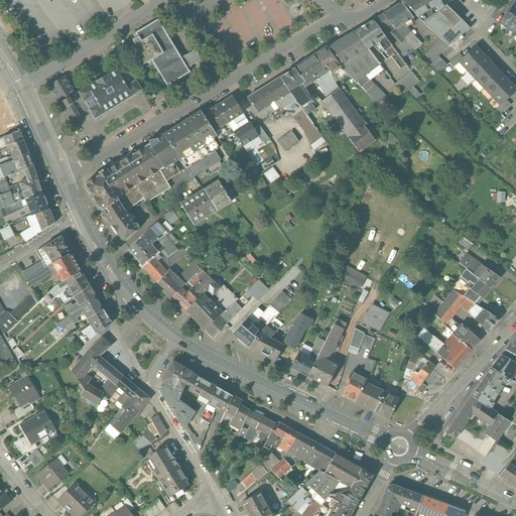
[(406,0),(402,2),(416,17),(417,17),(435,6),(438,11),(455,27),(461,20),(445,6),(443,7),(439,0),(406,0)]
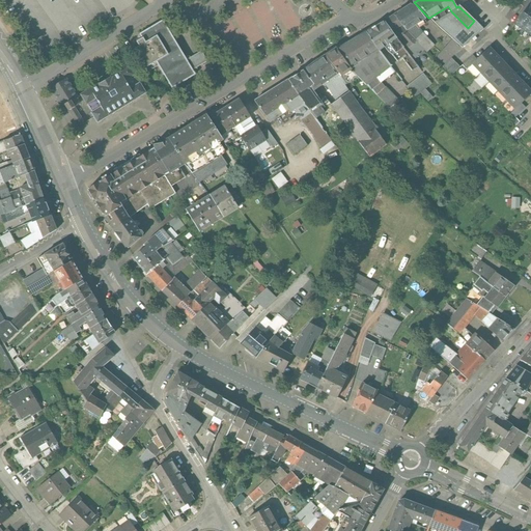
[(530,2),(530,3),(514,25),(529,35),(530,34),(530,35),(530,2)]
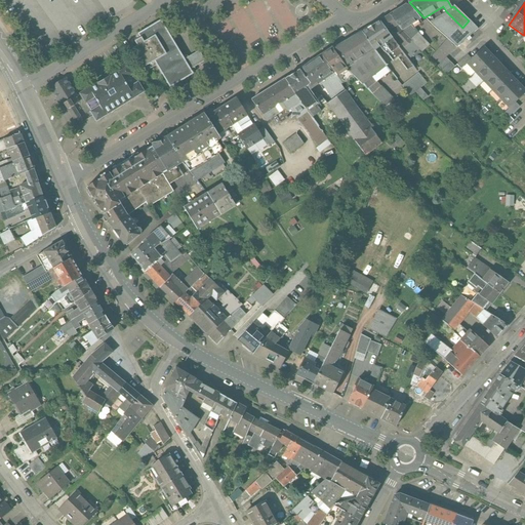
[(408,3),(389,15),(397,27),(396,27),(400,31),(411,25),(420,18),(408,3)]
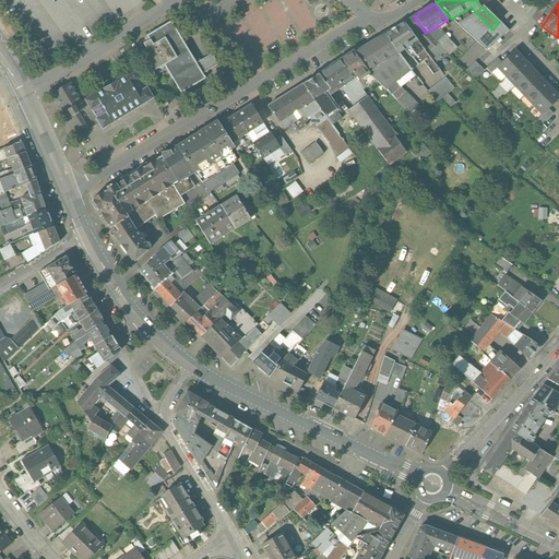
[(492,30),(475,12),(472,7),(452,19),(451,19),(458,25),(486,50),(511,31),(500,21),(499,22),(492,30)]
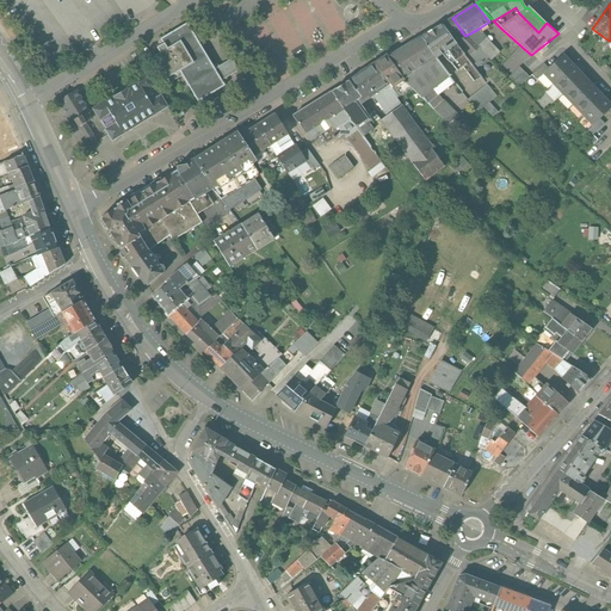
[(452,18),(440,26),(450,38),(452,36),(463,47),(460,50),(469,62),(474,69),(474,68),(475,69),(488,57),(479,49),(467,37),(466,36),(461,31),(462,31),(452,18)]
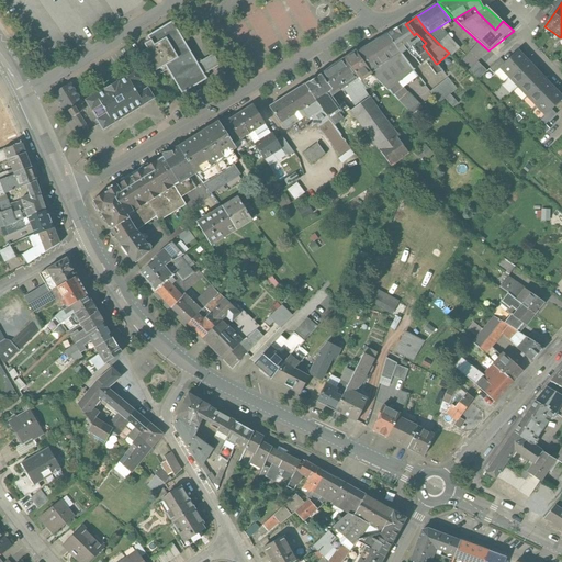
[(172,22),(149,36),(153,42),(146,46),(148,51),(143,54),(155,74),(167,66),(183,93),(208,79),(204,75),(220,66),(214,56),(199,65),(172,22)]
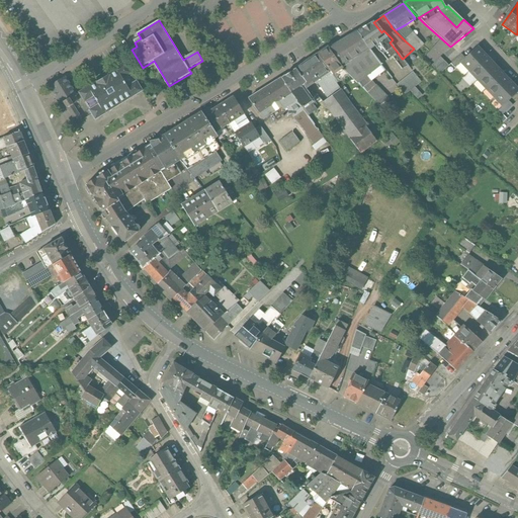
[(373,22),(360,29),(356,32),(362,40),(369,50),(381,42),(382,47),(385,51),(385,54),(383,55),(387,61),(392,58),(398,53),(390,42),(381,32),(373,22)]
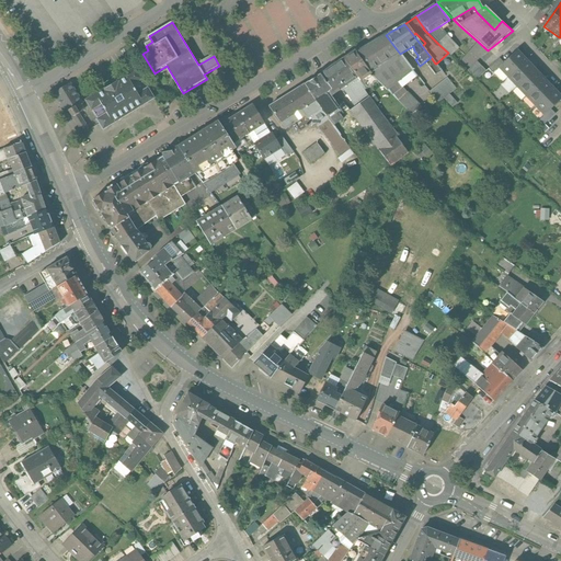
[(439,26),(427,33),(428,34),(439,45),(446,38),(446,35),(443,30),(439,26)]
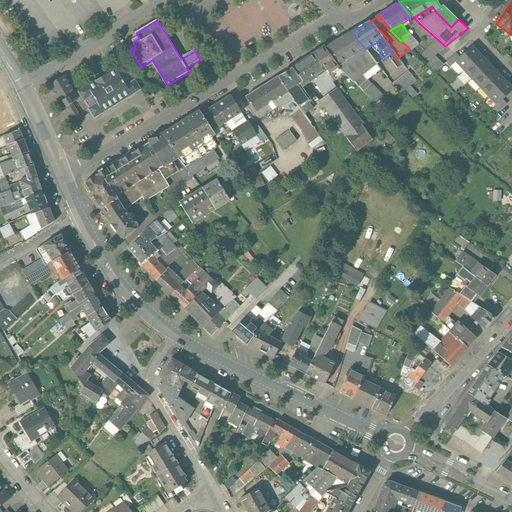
[(352,32),(332,45),(324,47),(339,68),(344,74),(353,83),(377,64),(365,49),(358,40),(352,32)]
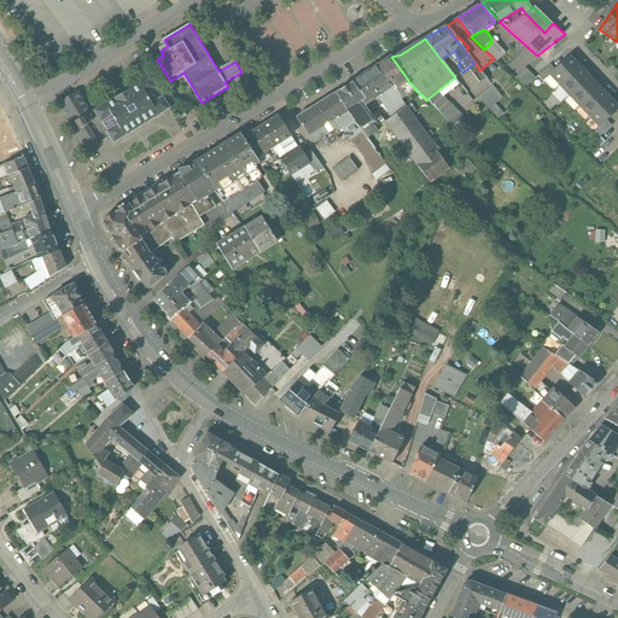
[(491,42),(484,50),(494,58),(500,51),(494,45),(491,42)]
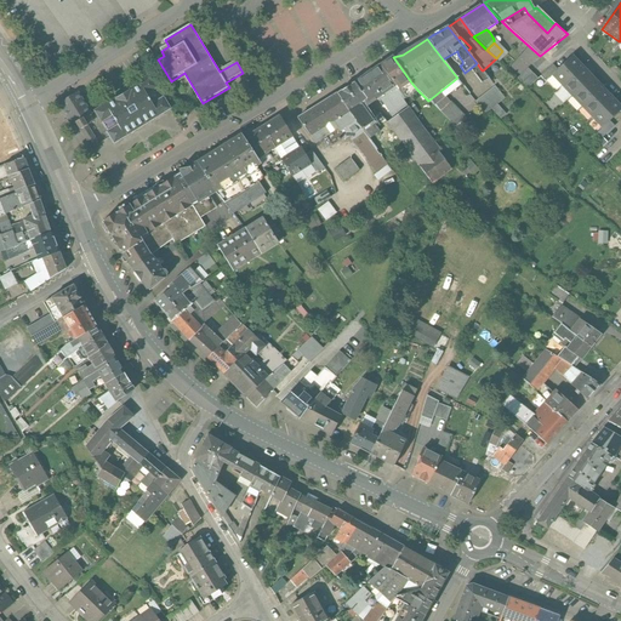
[(502,51),(496,58),(500,62),(506,56),(502,51)]
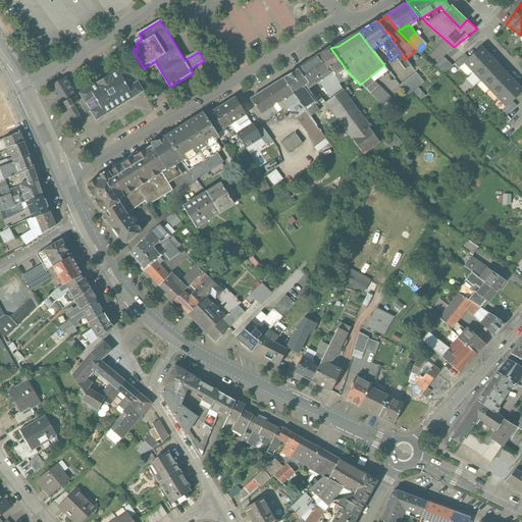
[(346,69),(330,48),(319,55),(325,63),(325,64),(332,72),(337,81),(338,82),(337,82),(337,83),(351,75),(346,69)]
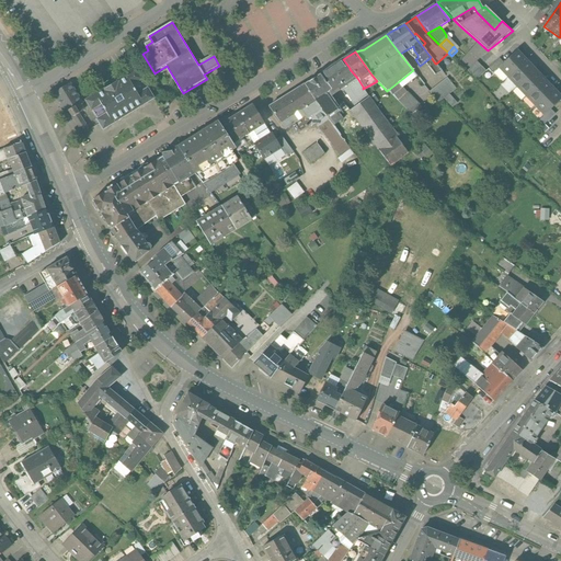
[(504,64),(499,68),(507,78),(525,60),(516,52),(504,64)]
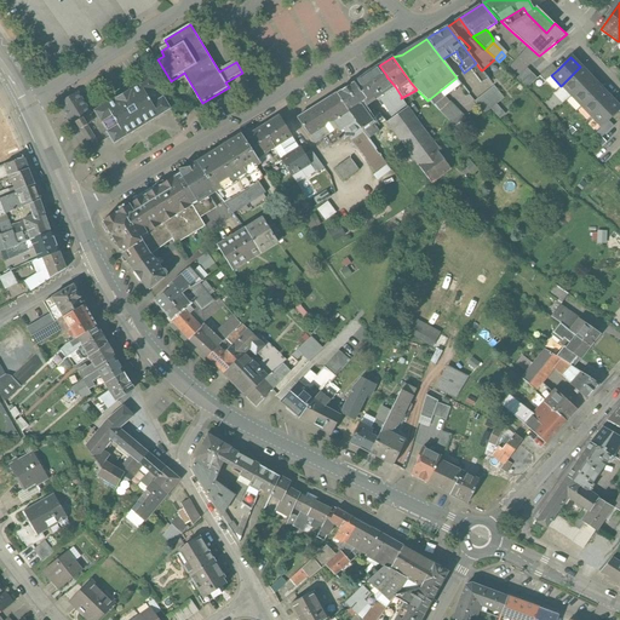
[(481,70),(476,63),(469,69),(475,75),(482,84),(489,80),(482,70),(481,69),(481,70)]
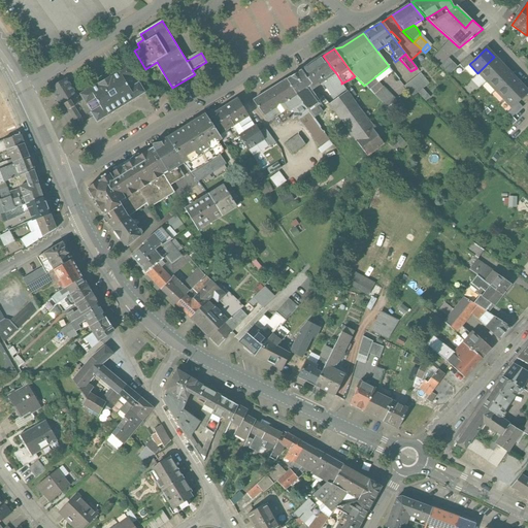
[(469,55),(459,65),(463,69),(469,64),(474,60),(469,55)]
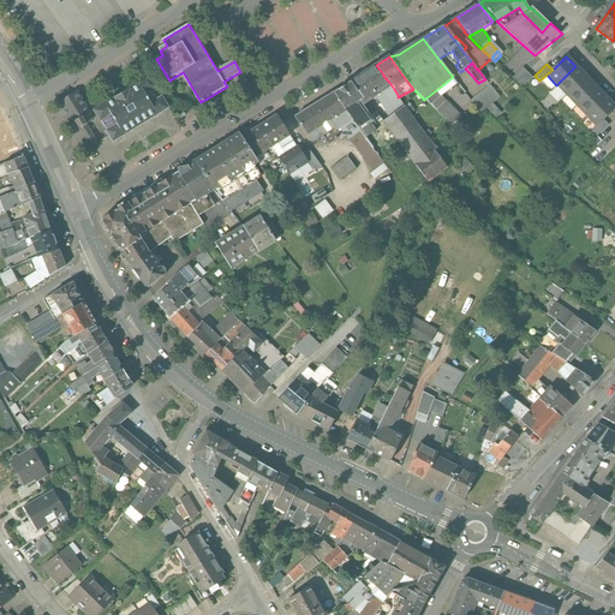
[(376,65),(351,83),(363,100),(365,103),(376,96),(392,85),(383,76),(383,75),(376,65)]
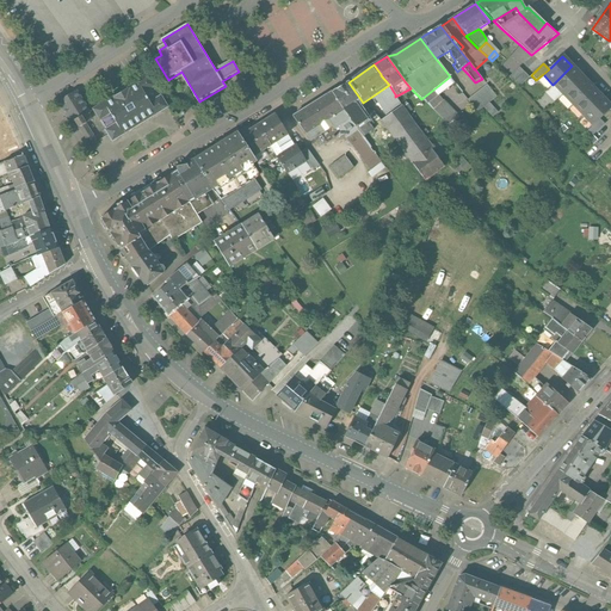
[(572,66),(553,85),(563,94),(582,76),(572,66)]
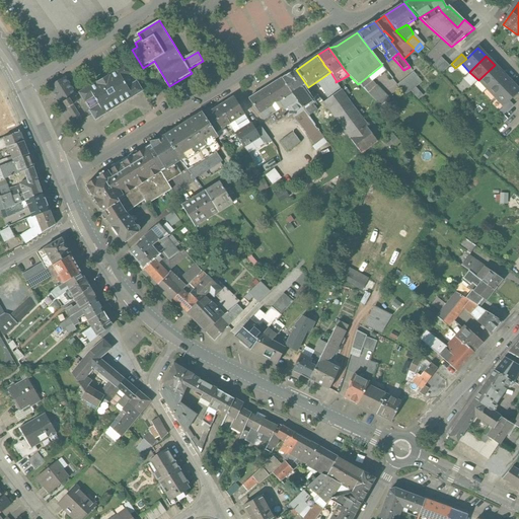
[(441,57),(432,66),(436,70),(437,70),(445,62),(441,57)]
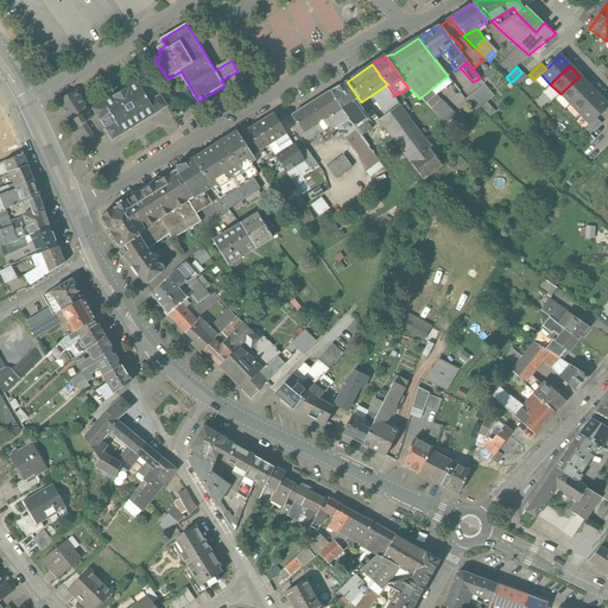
[(521,73),(512,82),(517,87),(526,77),(521,73)]
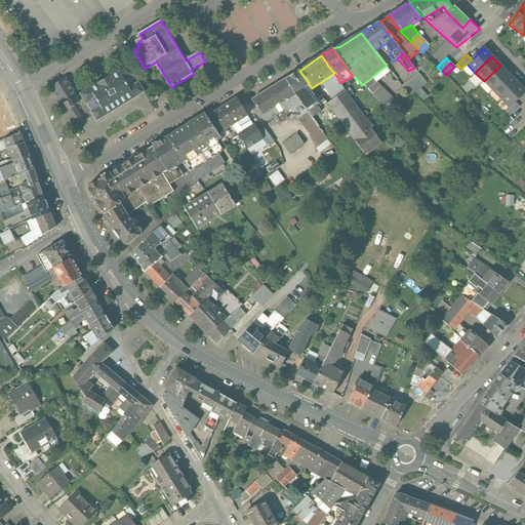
[(127,66),(79,94),(84,103),(85,103),(91,112),(90,112),(95,122),(144,93),(137,83),(136,84),(131,75),(132,75),(127,66)]
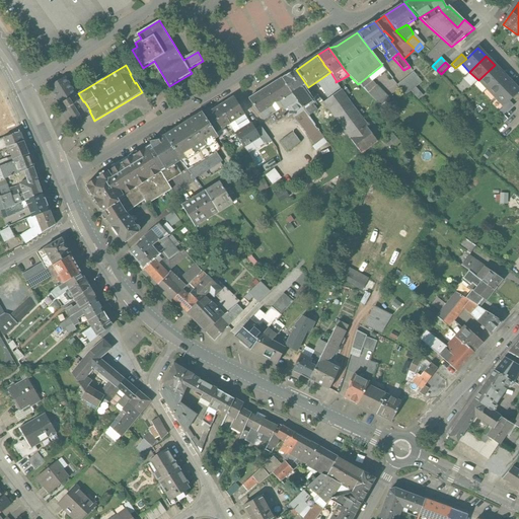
[(495,65),(478,80),(487,89),(503,74),(495,65)]
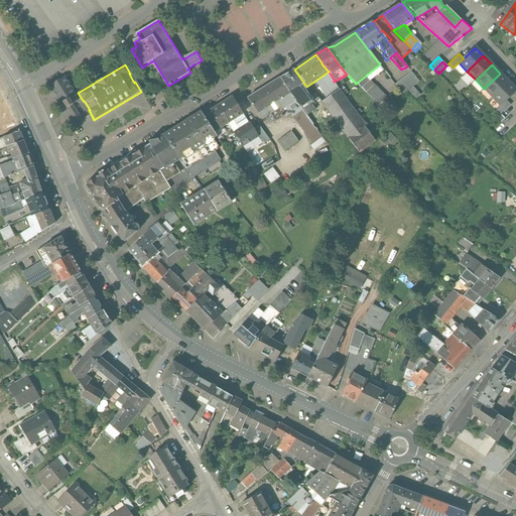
[(294,70),(279,79),(300,108),(308,102),(309,101),(298,87),(301,85),(304,84),(294,70)]
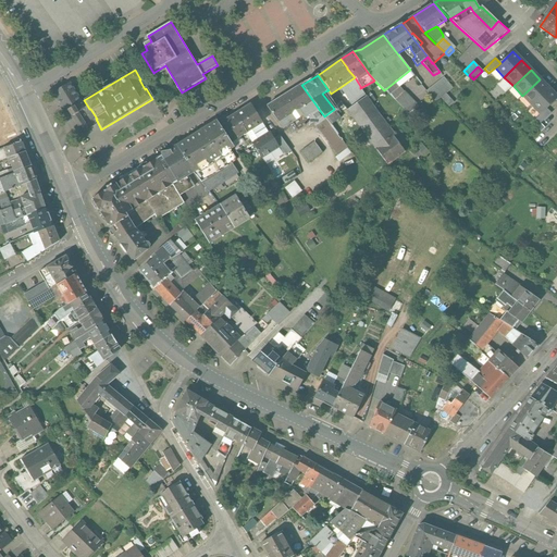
[(355,77),(341,87),(347,96),(360,86),(355,77)]
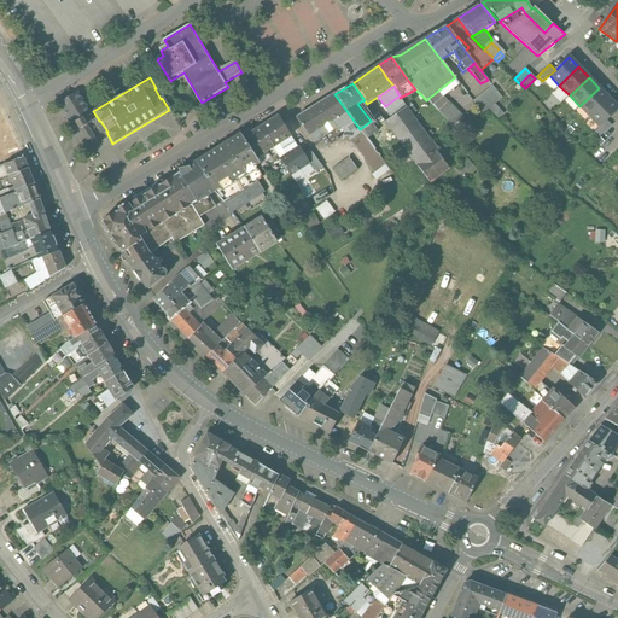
[(494,87),(473,103),(483,114),(502,98),(494,87)]
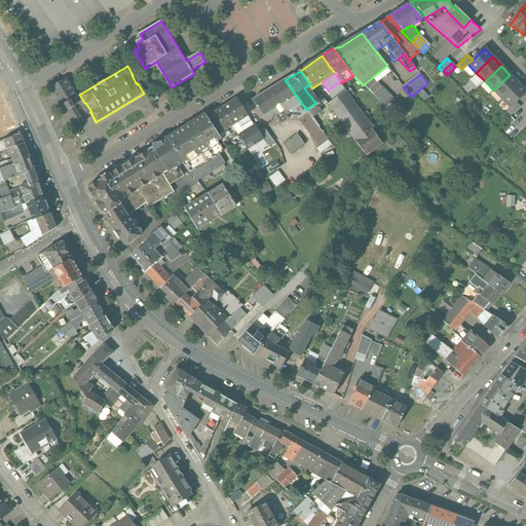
[(510,75),(493,90),(501,100),(518,84),(510,75)]
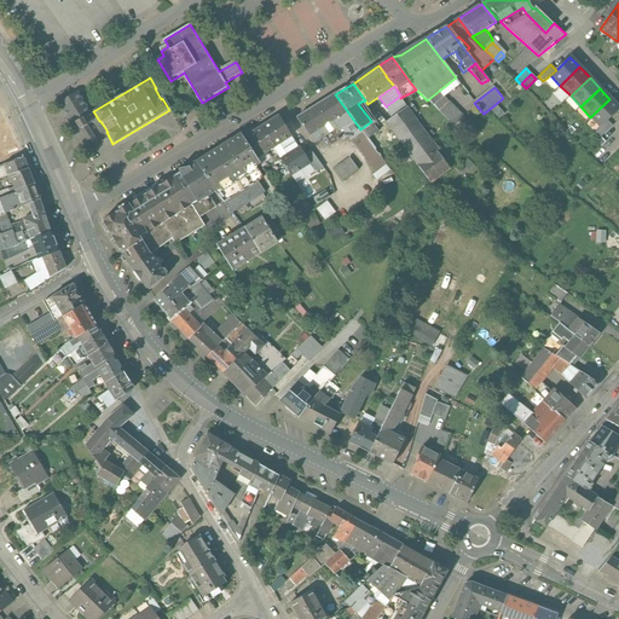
[(90,115),(77,92),(59,103),(73,126),(76,123),(91,148),(97,144),(86,126),(92,122),(88,116),(90,115)]
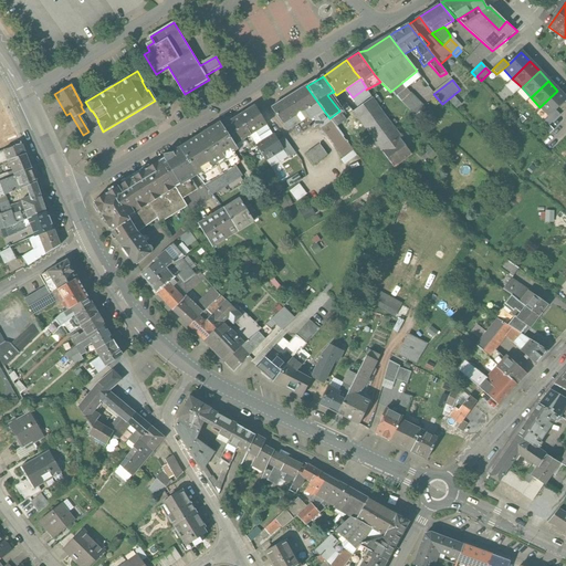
[(306,86),(272,108),(282,123),(289,130),(297,126),(303,133),(314,126),(315,127),(320,125),(327,125),(332,122),(329,118),(306,86)]
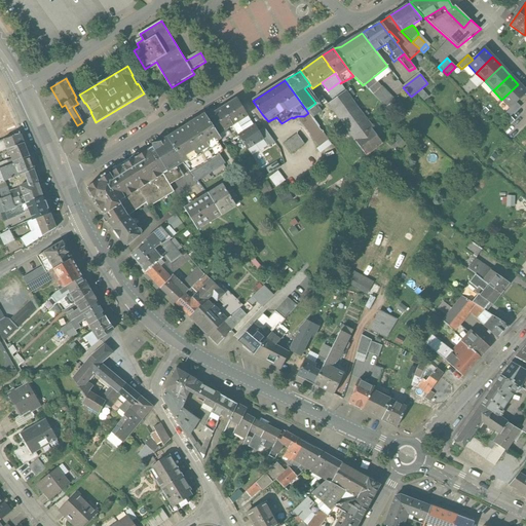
[(346,92),(340,83),(339,84),(340,87),(335,90),(339,98),(346,92)]
